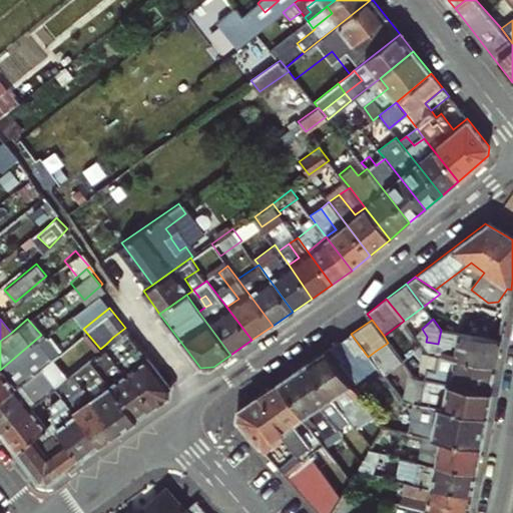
[(136,342),(125,328),(113,337),(125,351),(136,342)]
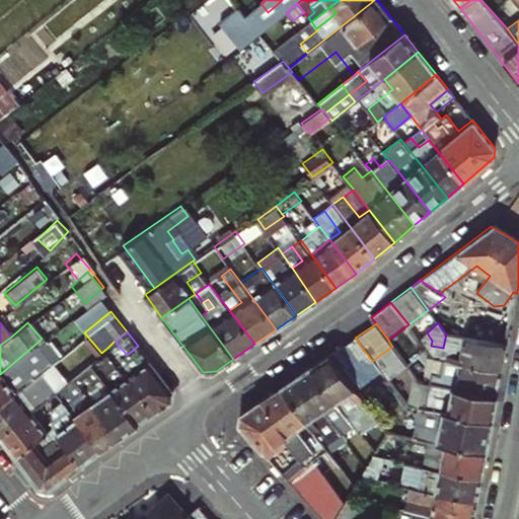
[(435,359),(445,361),(502,373),(507,346),(446,334),(443,348),(431,346),(432,341),(427,332),(420,339),(435,359)]
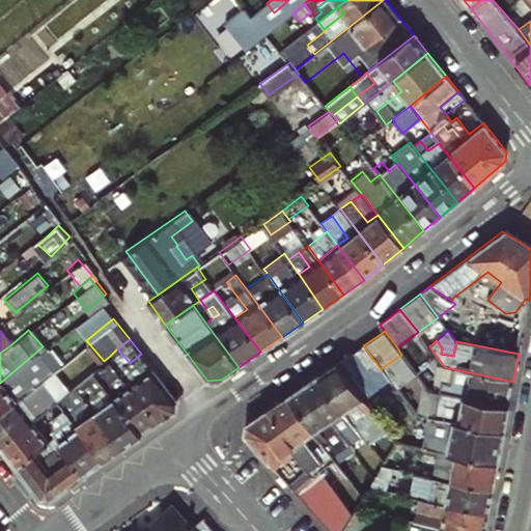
[(381,369),(363,345),(335,364),(358,393),(385,374),(381,369)]
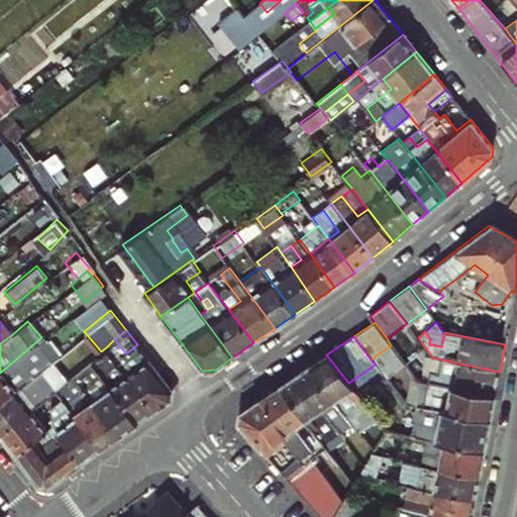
[(41,337),(0,373),(0,402),(50,359),(57,354),(41,337)]
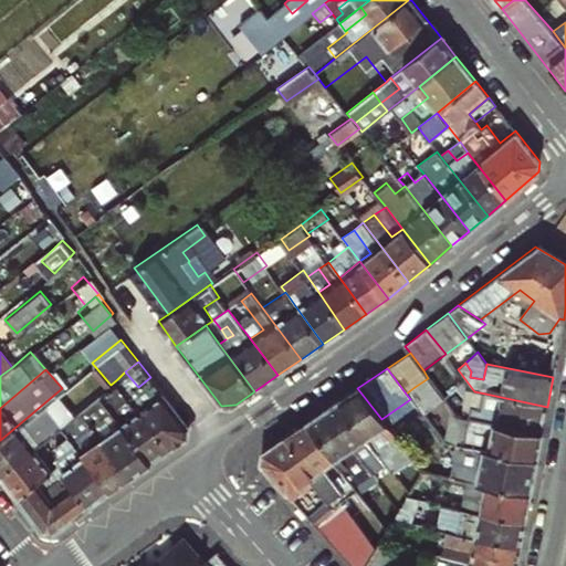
[(125,371),(117,379),(173,449),(188,438),(188,427),(150,377),(138,387),(125,371)]
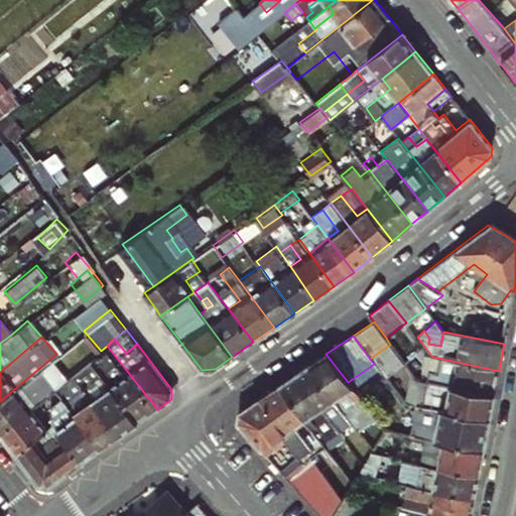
[(390,345),(378,353),(381,359),(386,356),(405,380),(412,375),(407,368),(390,345)]
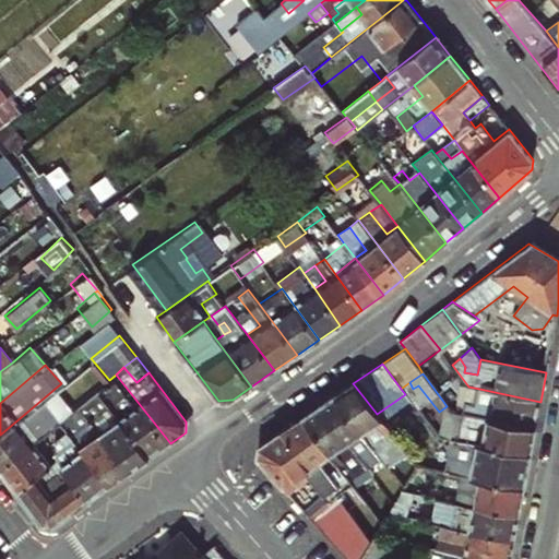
[(119,418),(149,459),(170,443),(116,375),(109,380),(107,382),(129,409),(119,418)]
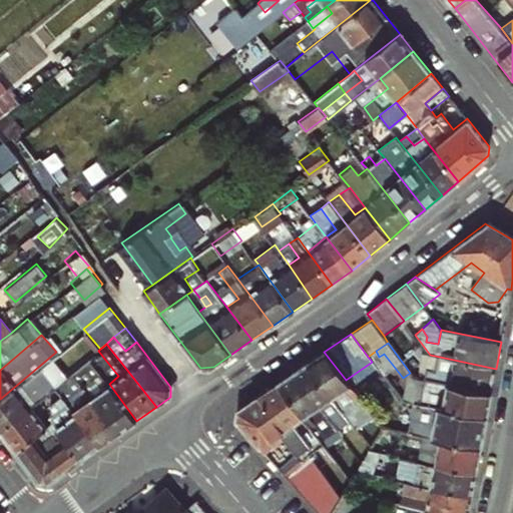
[(89,357),(109,384),(118,376),(98,351),(89,357)]
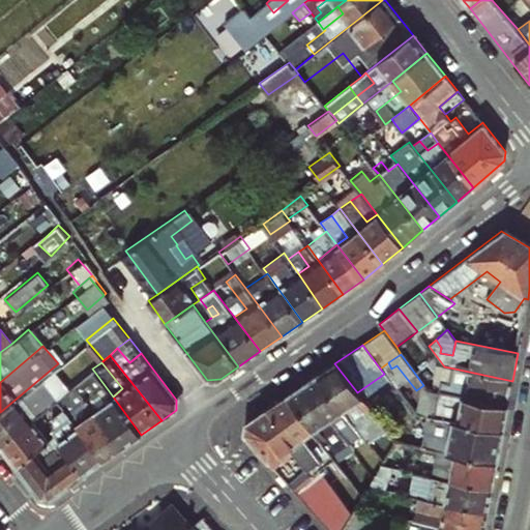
[(334,363),(317,375),(357,428),(367,419),(379,433),(385,429),(357,392),(334,363)]
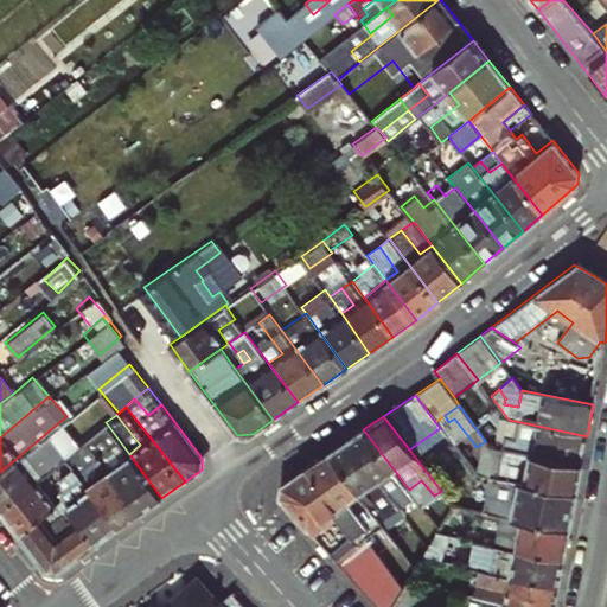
[(59,422),(0,472),(0,511),(37,480),(46,473),(64,458),(78,446),(59,422)]
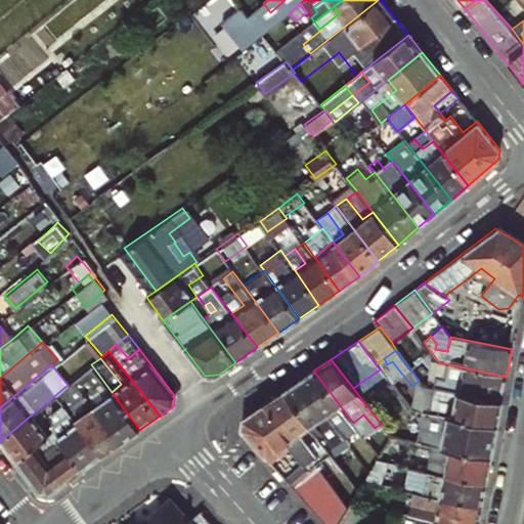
[(139,430),(112,392),(91,364),(73,381),(122,442),(139,430)]
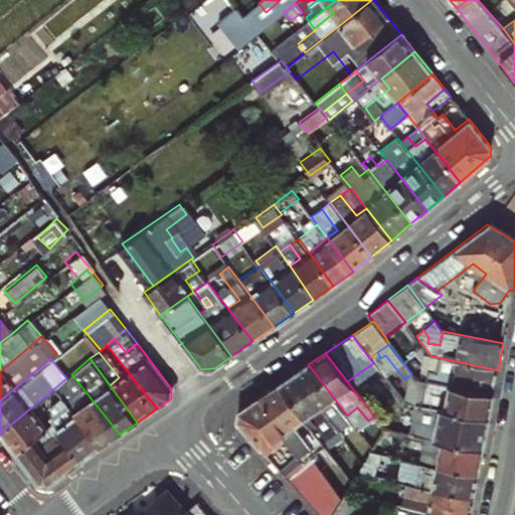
[(406,367),(411,374),(415,380),(494,395),(498,370),(442,358),(439,374),(406,367)]
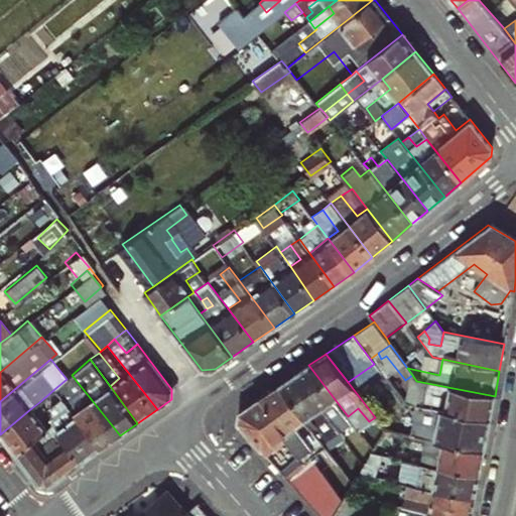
[(348,416),(308,365),(293,375),(343,439),(350,433),(357,427),(348,416)]
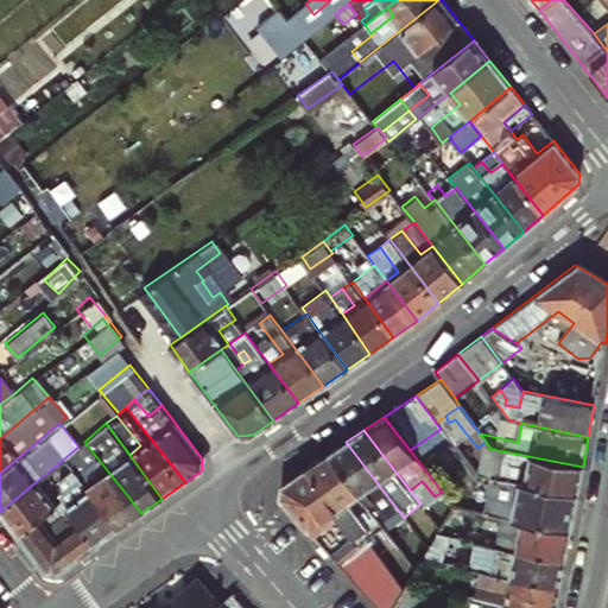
[(71,468),(120,527),(141,513),(84,442),(78,447),(64,458),(71,468)]
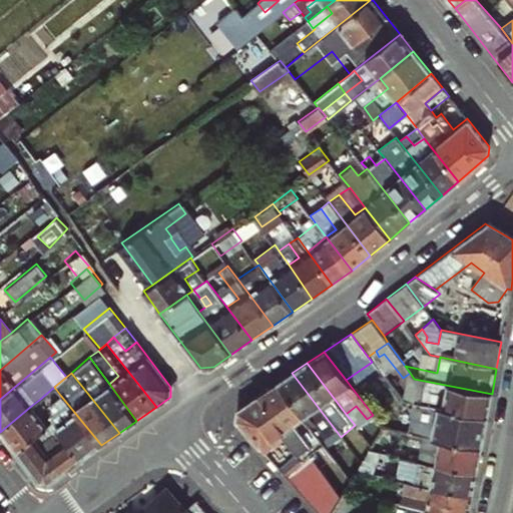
[(292,373),(276,383),(323,443),(327,447),(341,437),(292,373)]
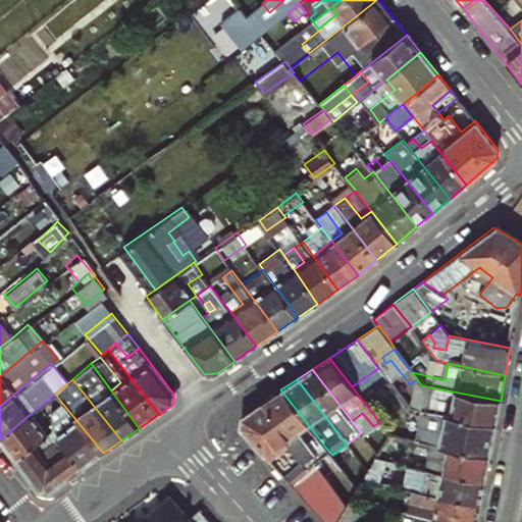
[(421,385),(417,379),(410,384),(405,387),(416,396),(428,398),(428,401),(453,406),(451,416),(496,424),(501,401),(421,385)]
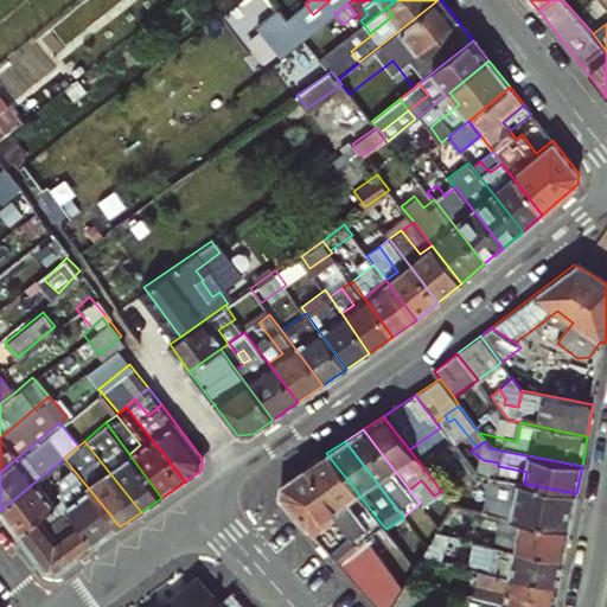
[(326,453),(305,467),(338,508),(333,512),(355,544),(337,560),(359,586),(378,606),(393,606),(404,589),(364,537),(382,524),(326,453)]
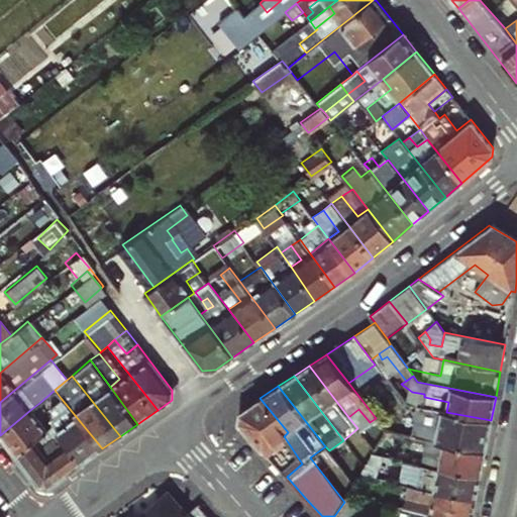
[(405,404),(411,405),(413,397),(403,396),(402,400),(405,404)]
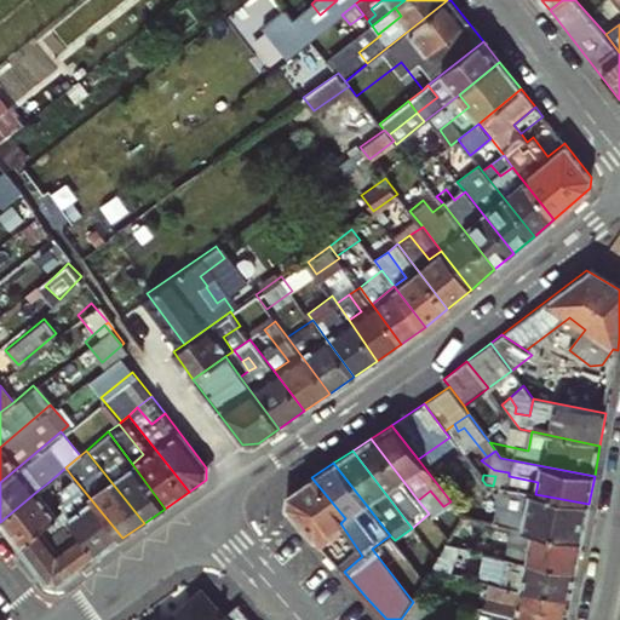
[(63,512),(97,556),(122,538),(73,477),(59,488),(58,497),(63,512)]
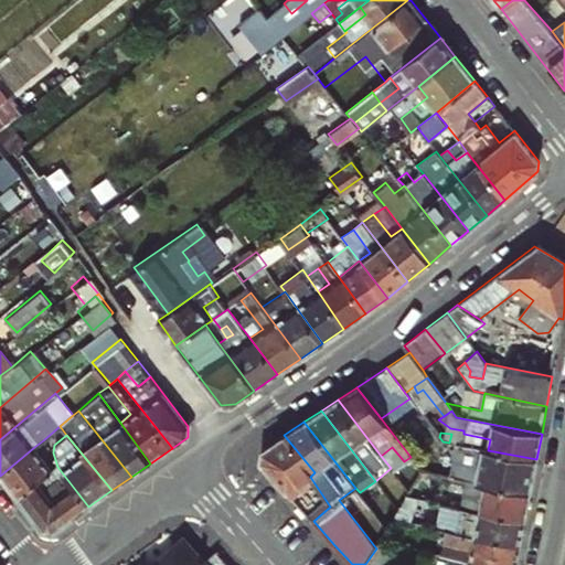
[(315,472),(284,435),(262,450),(260,461),(313,521),(330,507),(310,477),(315,472)]
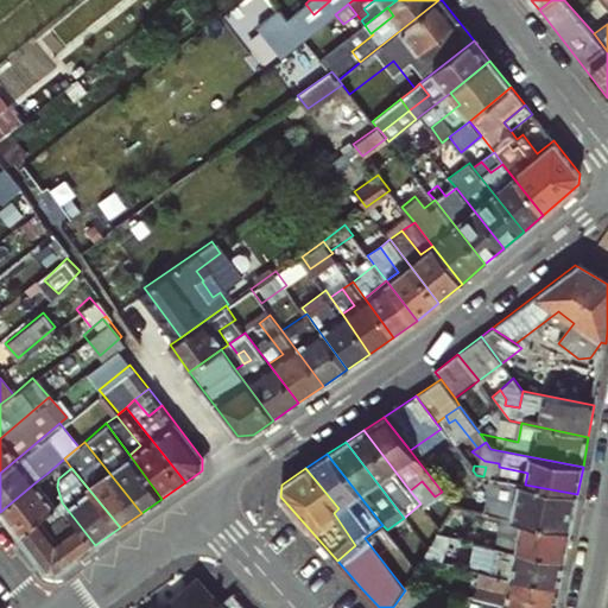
[(57,487),(46,474),(37,481),(58,506),(62,502),(57,487)]
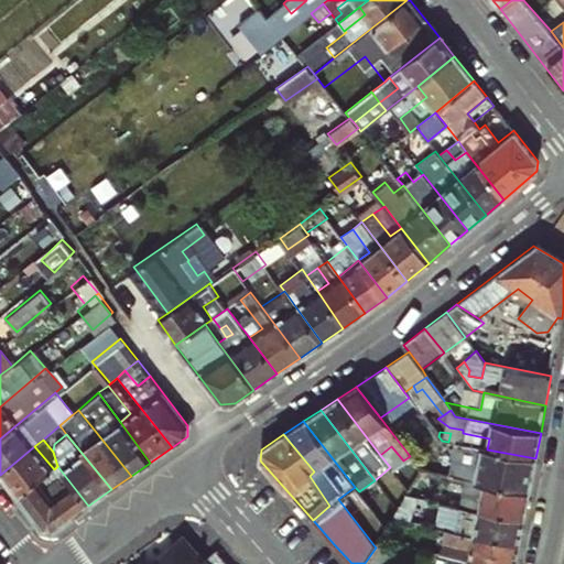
[(483,484),(530,492),(535,458),(487,449),(480,448),(462,444),(455,478),(467,480),(483,484)]
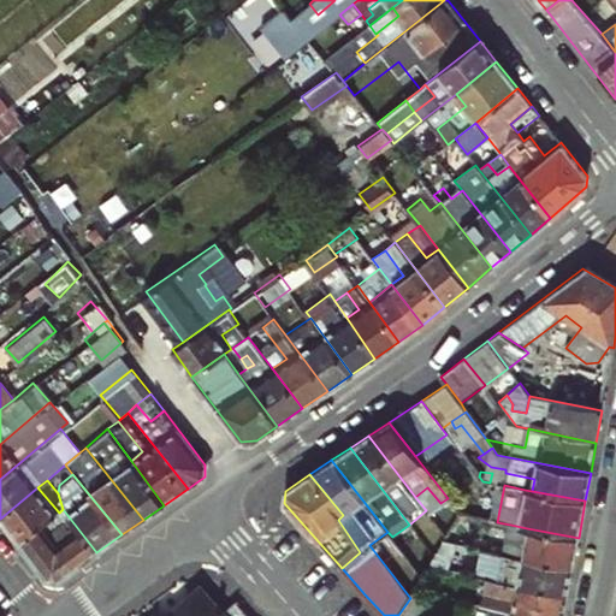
[(59,513),(37,487),(0,519),(0,520),(18,544),(59,513)]
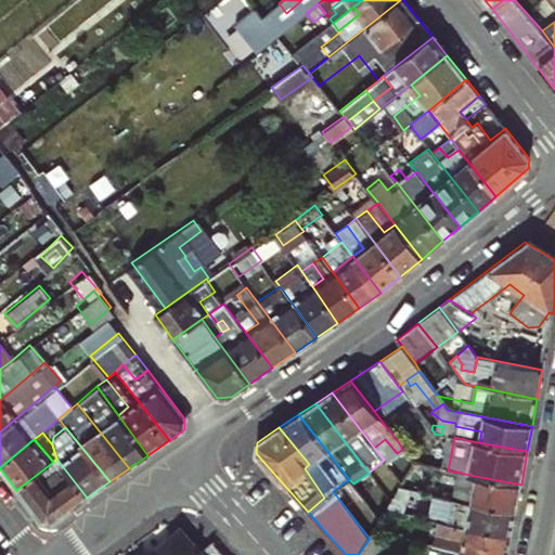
[(56,459),(53,462),(16,490),(42,521),(53,524),(87,498),(56,459)]
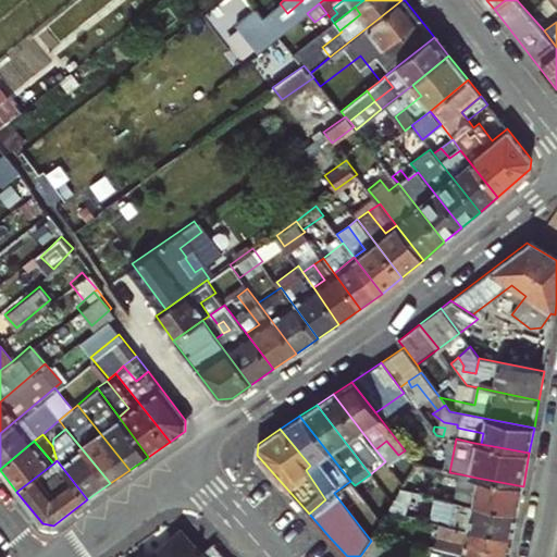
[(382,474),(378,468),(370,474),(374,481),(382,474)]
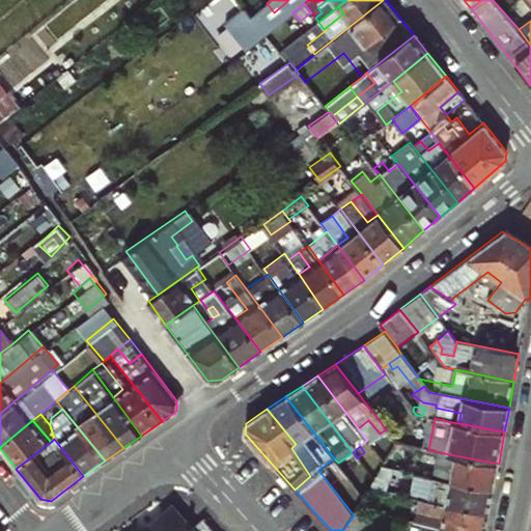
[(440,452),(435,480),(449,483),(494,492),(499,464),(454,455),(440,452)]
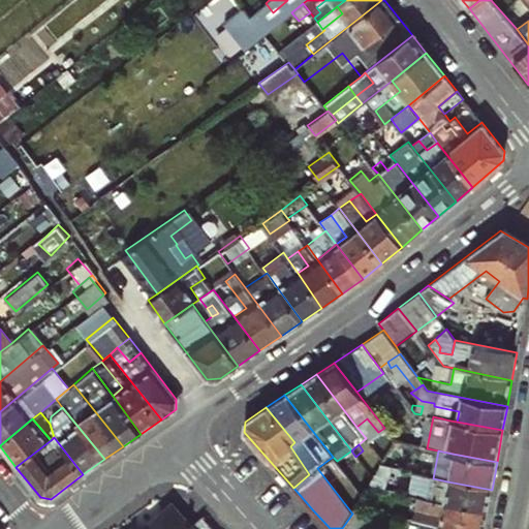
[(383,462),(376,453),(366,469),(373,479),(383,463),(383,462)]
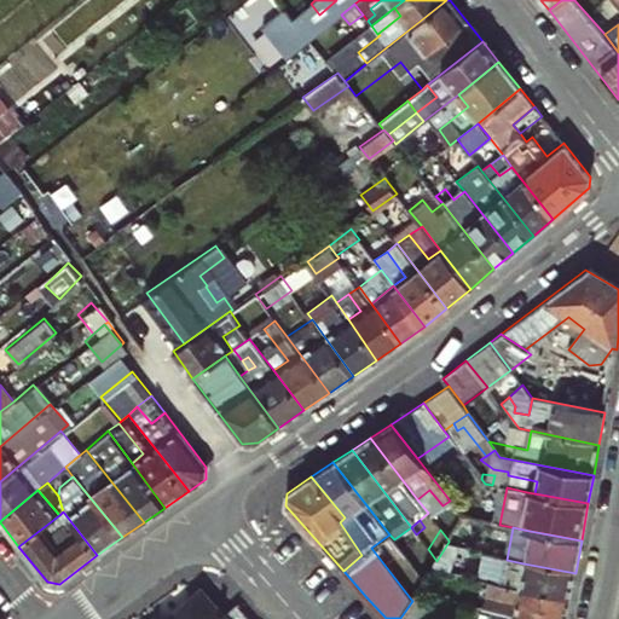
[(428,573),(437,561),(428,549),(416,568),(424,580),(428,573)]
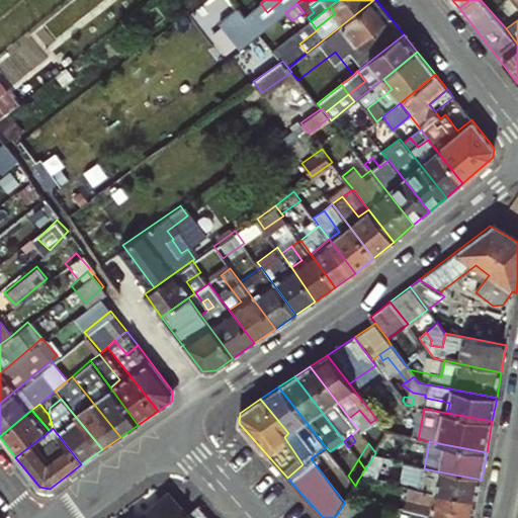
[(346,473),(341,466),(337,470),(342,477),(346,473)]
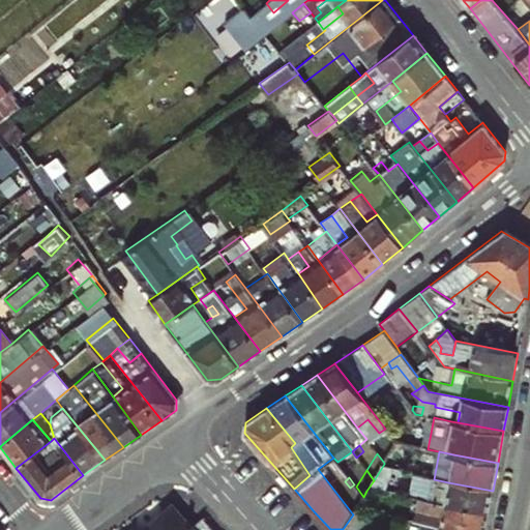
[(448,482),(434,479),(420,477),(416,500),(488,513),(493,491),(448,482)]
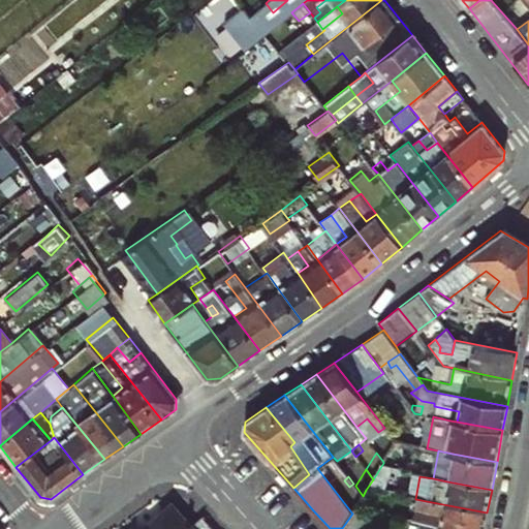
[(484,528),(487,512),(415,499),(411,522),(447,528),(484,528)]
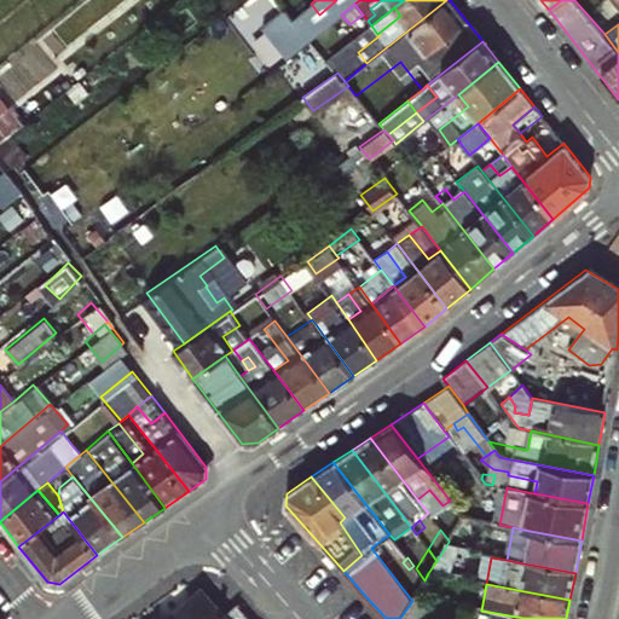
[(248,618),(237,606),(223,617),(200,590),(166,618),(248,618)]
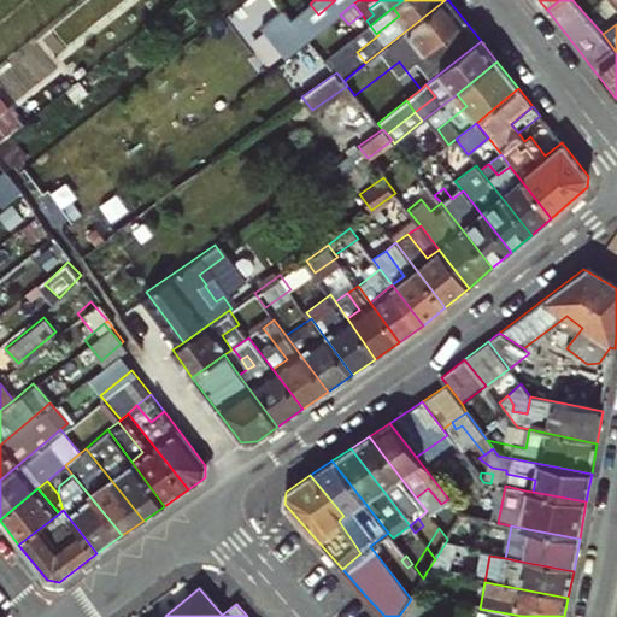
[(441,616),(448,603),(412,595),(411,599),(399,616),(441,616)]
